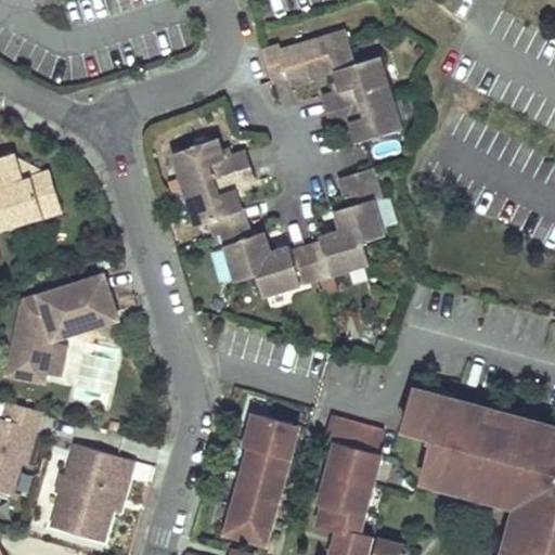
[(279,46),(263,50),(273,81),(274,86),(288,81),(291,88),(334,74),(337,81),(339,91),(332,93),(321,97),(331,128),(341,125),(349,123),(351,130),(355,141),(402,126),(379,52),(357,59),(348,31),(281,53),(279,46)]
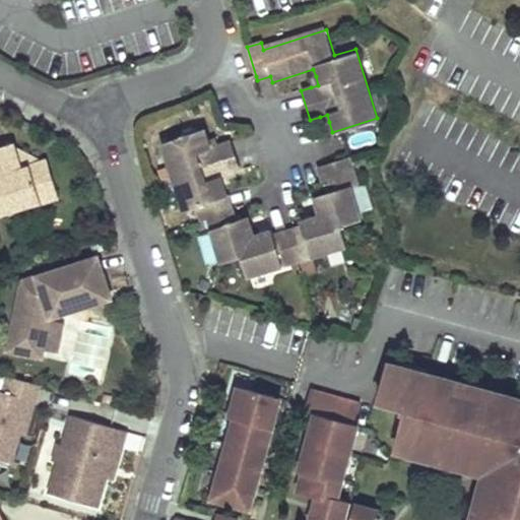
[(308,79),(311,87),(318,85),(316,76),(308,79)]
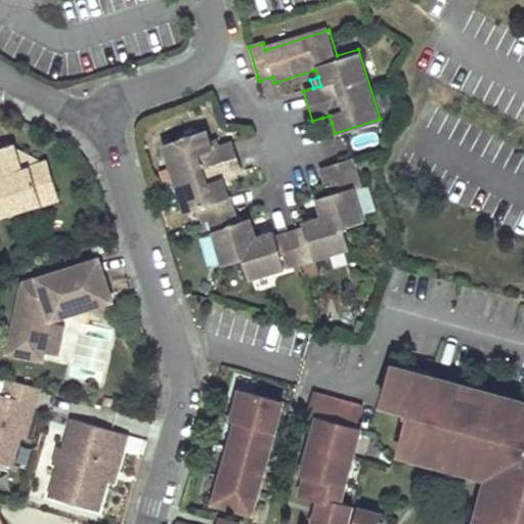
[(324,125),(332,123),(330,116),(322,118),(324,125)]
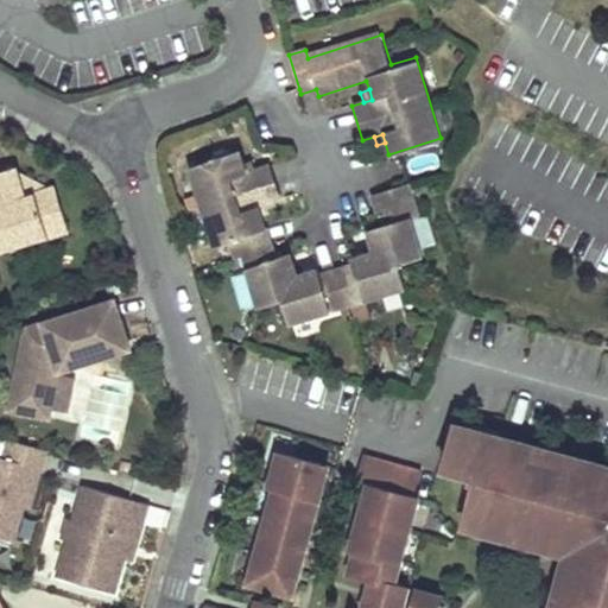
[(242,159),(239,150),(191,164),(216,245),(247,235),(252,252),(259,249),(273,297),(293,291),(301,317),(398,289),(390,261),(412,255),(400,217),(416,213),(407,185),(371,196),(375,214),(384,211),(387,225),(365,232),(372,254),(348,261),(349,267),(317,277),(316,272),(295,278),(287,257),(273,260),(260,214),(258,206),(266,203),(277,200),(266,163),(254,166),(245,170),(242,159)]
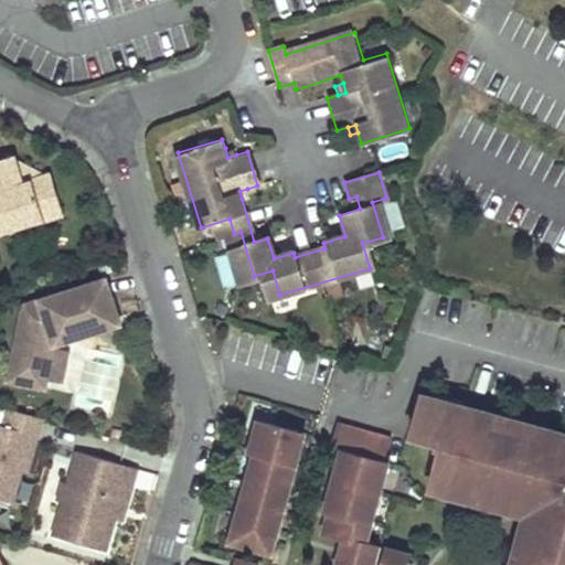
[(233,146),(225,148),(227,158),(236,155),(233,146)]
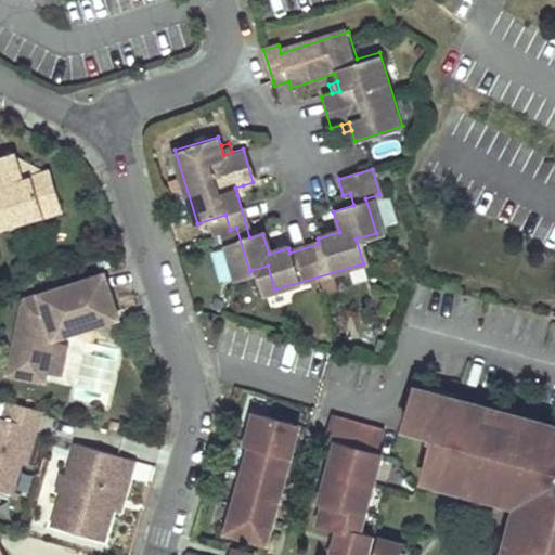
[(0,228),(1,232),(65,213),(52,172),(25,180),(16,154),(0,158),(0,228)]
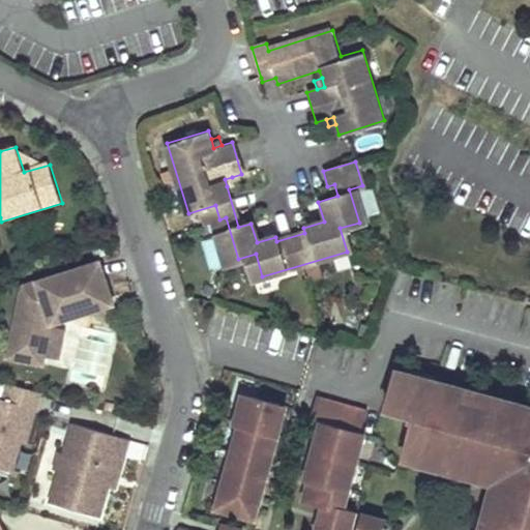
[(234,184),(232,177),(225,179),(227,186),(234,184)]
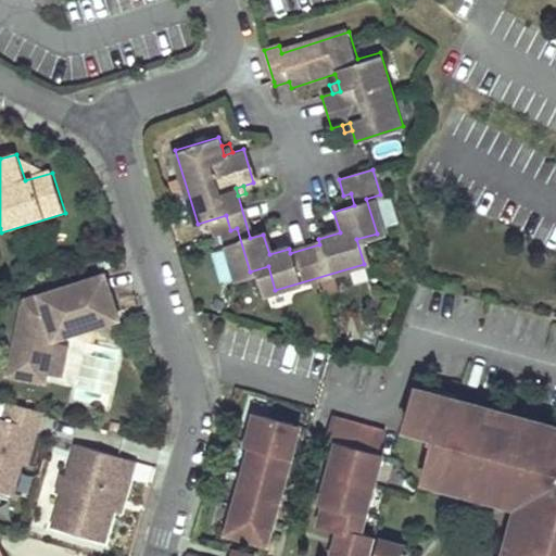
[(105,274),(99,275),(104,293),(111,291),(105,274)]
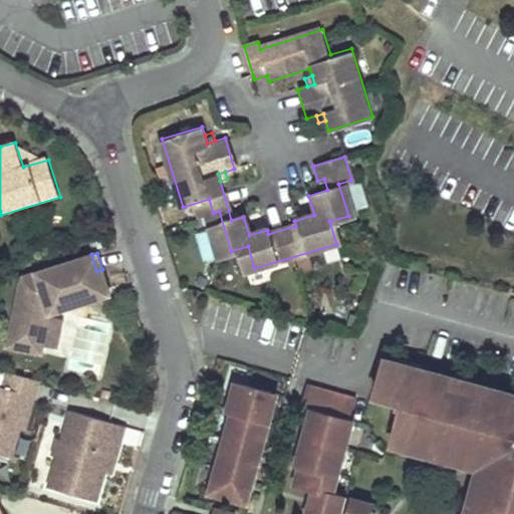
[(91,254),(22,276),(8,346),(42,352),(49,314),(110,295),(102,269),(96,271),(91,254)]
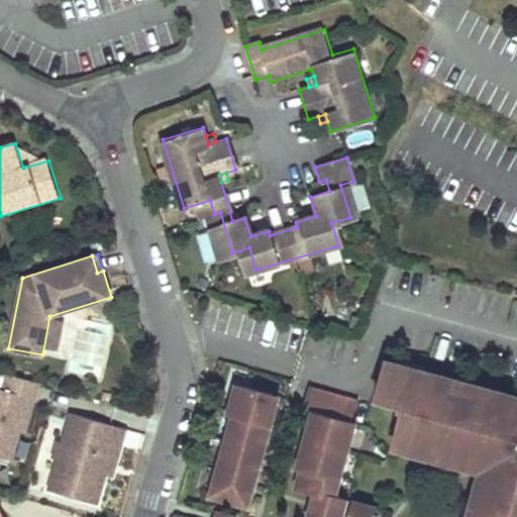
[(516,516),(516,403),(514,409),(503,407),(507,394),(475,386),(471,398),(446,391),(449,379),(422,372),(421,378),(386,368),(377,400),(400,406),(398,413),(403,414),(395,444),(429,453),(428,459),(456,468),(459,455),(471,458),(471,460),(496,468),(489,494),(476,491),(468,516),(516,516)]
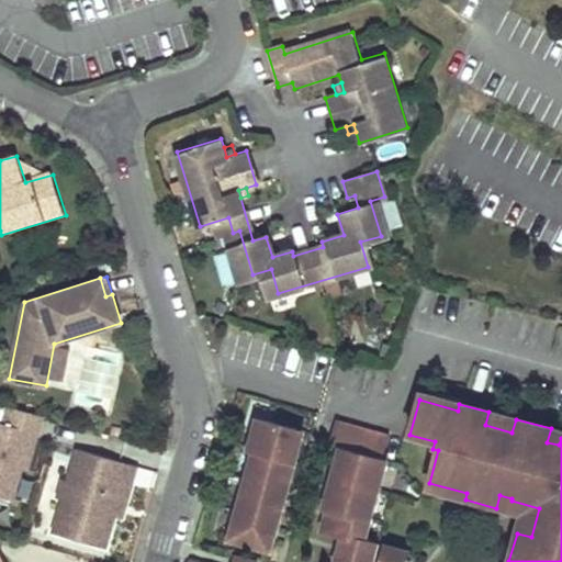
[(22,468),(33,433),(37,434),(43,416),(9,406),(3,423),(0,422),(0,495),(13,499),(22,468)]
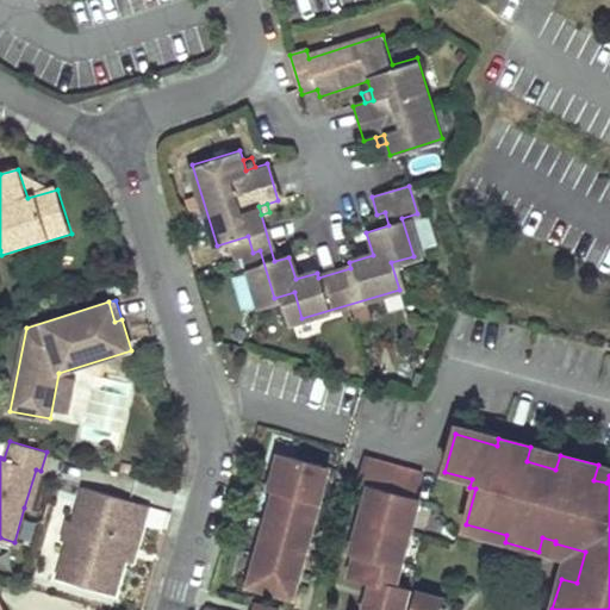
[(318,485),(323,468),(280,456),(271,491),(275,492),(249,587),(293,599),(324,486),(318,485)]
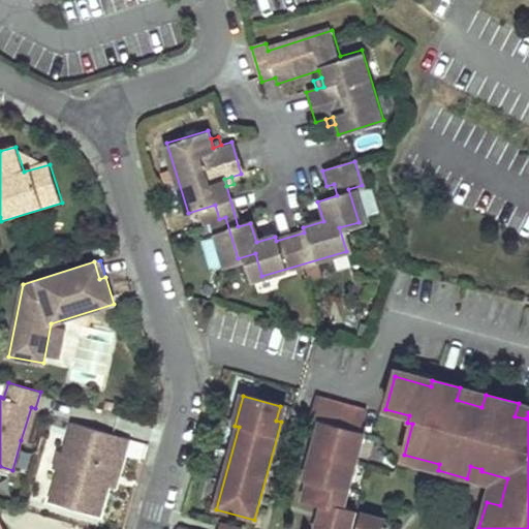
[(370,411),(319,397),(313,419),(364,434),(370,411)]
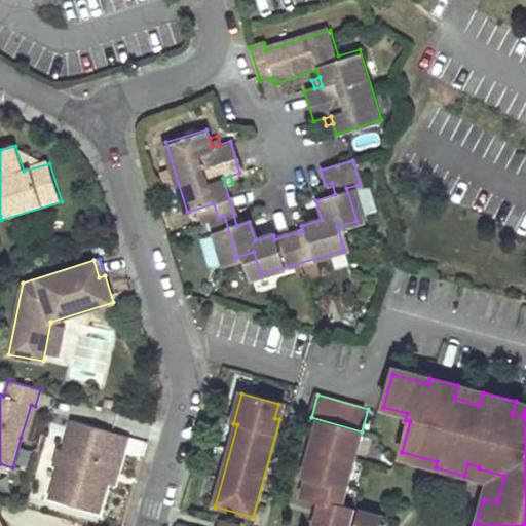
[(279,419),(284,405),(278,404),(274,418),(279,419)]
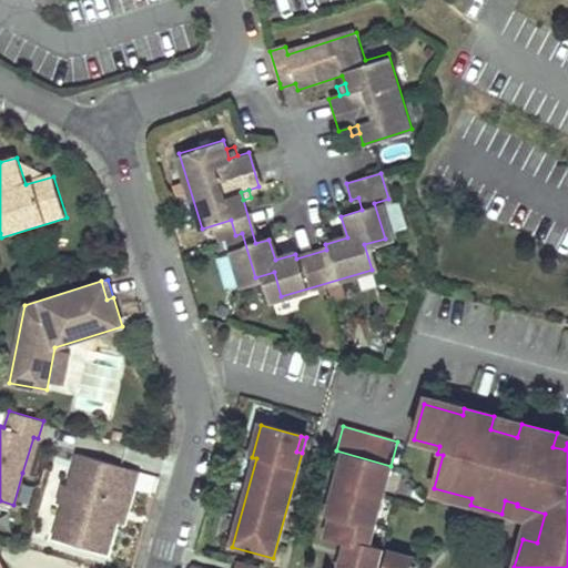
[(28,475),(38,438),(33,437),(22,473),(28,475)]
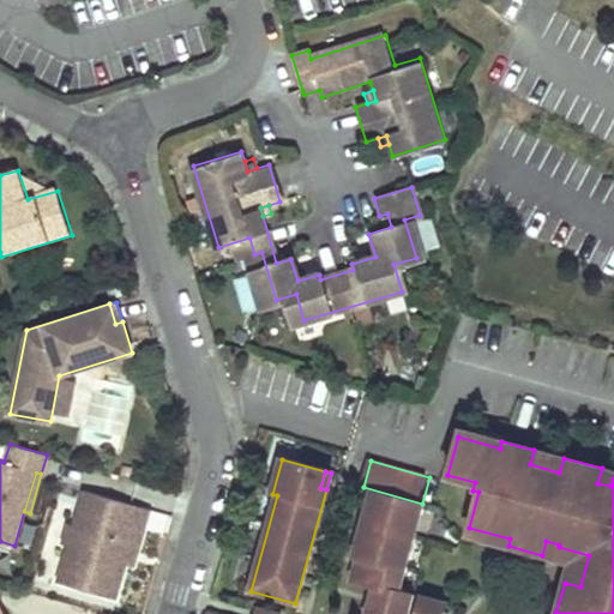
[(132,504),(85,491),(74,525),(68,523),(62,543),(68,546),(58,582),(115,599),(126,564),(130,551),(125,549),(126,545),(131,546),(138,548),(144,528),(126,523),(132,504)]
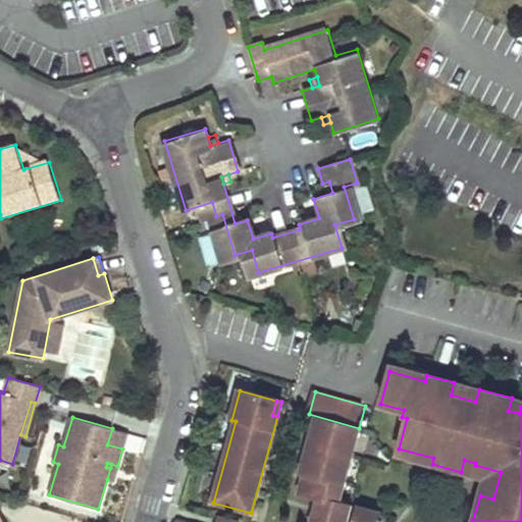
[(338,503),(359,429),(316,418),(312,432),(323,435),(316,463),(305,460),(301,474),(305,475),(300,494),(319,500),(312,521),(376,521),(379,514),(338,503)]
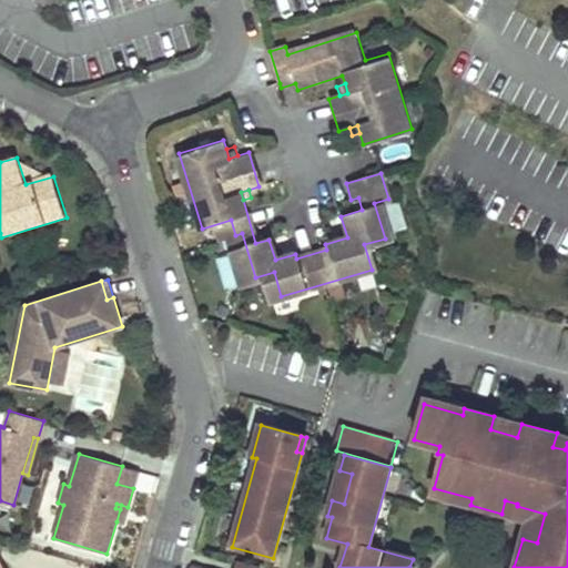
[(138,470),(122,466),(117,484),(133,488),(138,470)]
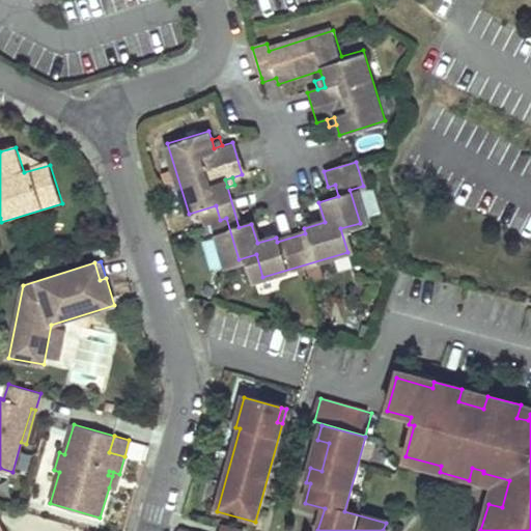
[(322,471),(329,443),(317,440),(310,468),(322,471)]
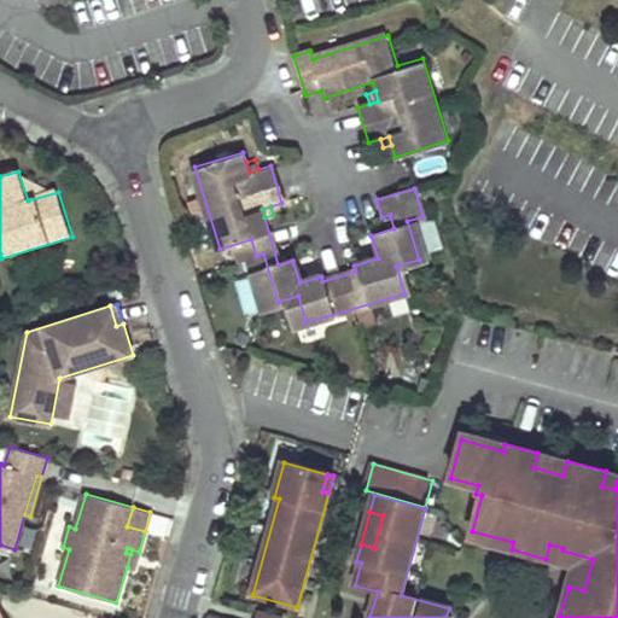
[(593,559),(563,551),(563,548),(549,544),(546,559),(573,566),(569,587),(584,590),(593,559)]
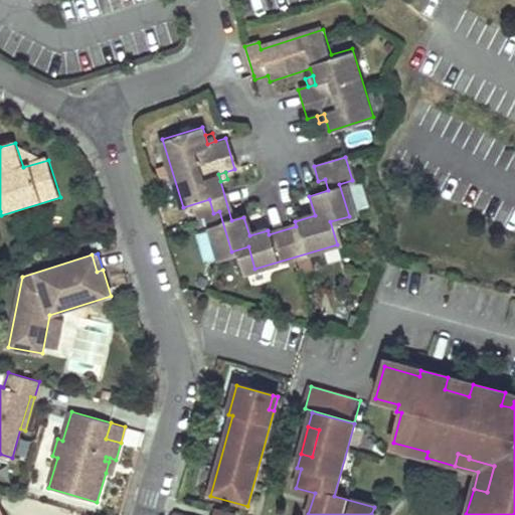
[(116,460),(110,458),(106,457),(105,461),(109,462),(106,473),(111,475),(116,460)]
